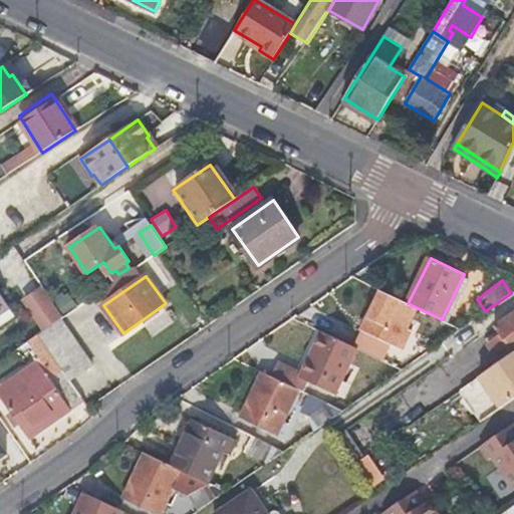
[(65,285),(47,296),(60,314),(77,303),(65,285)]
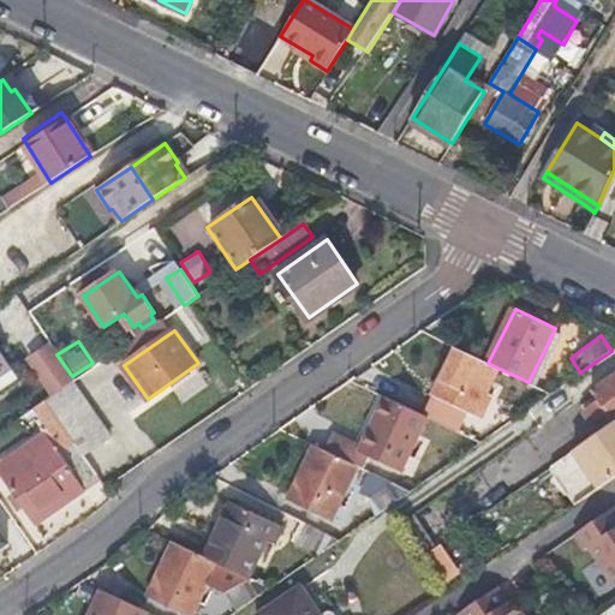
[(27,360),(53,396),(71,383),(75,381),(72,376),(57,354),(49,345),(27,360)]
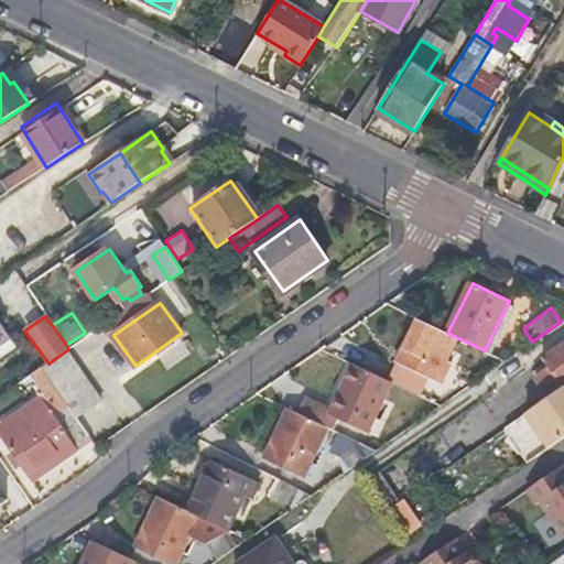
[(447,333),(419,318),(398,361),(434,380),(456,337),(447,333)]
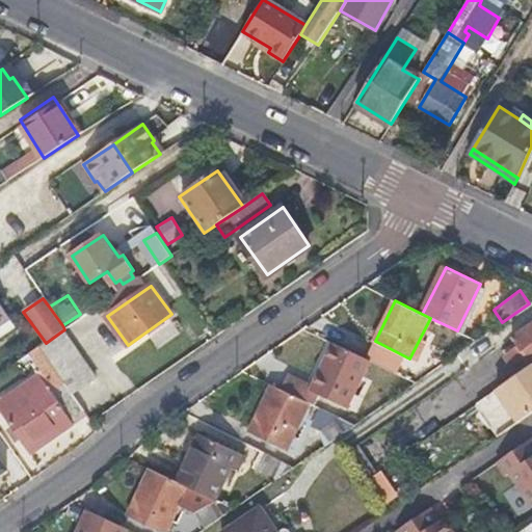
[(0,326),(9,320),(0,304),(0,326)]
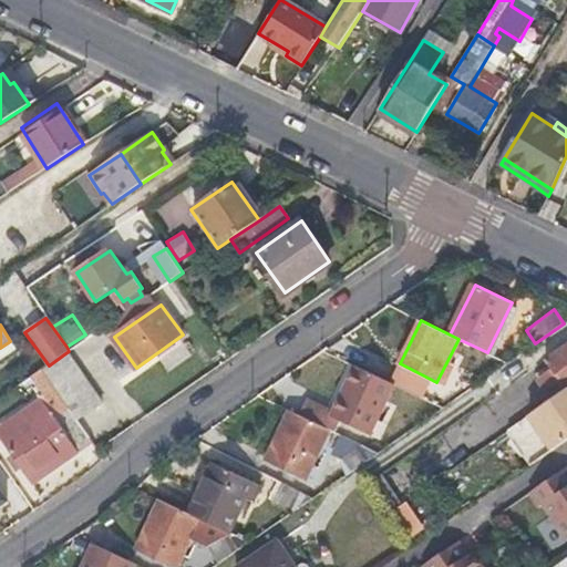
[(566,387),(566,342),(546,358),(549,363),(536,372),(547,388),(560,379),(566,387)]
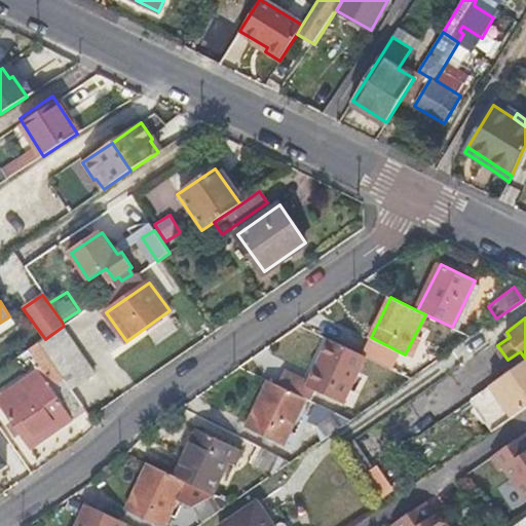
[(45,339),(39,343),(66,381),(72,388),(94,374),(71,343),(61,328),(45,339)]
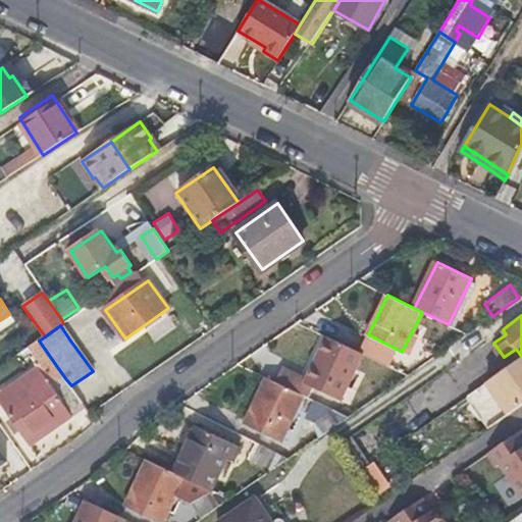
[(363,353),(328,336),(308,378),(280,365),(273,380),(301,394),(306,382),(341,399),(363,353)]
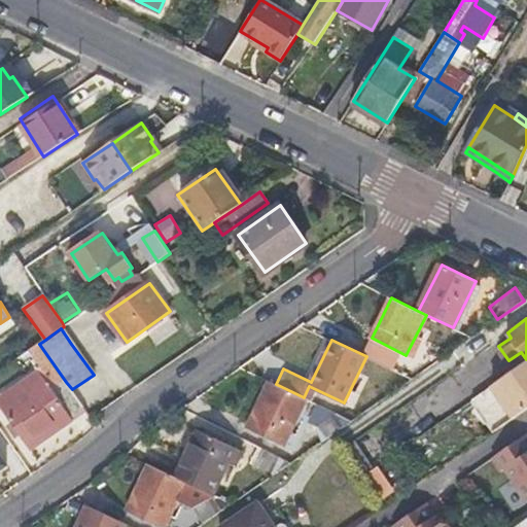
[(43,378),(51,391),(66,382),(39,344),(26,353),(43,378)]
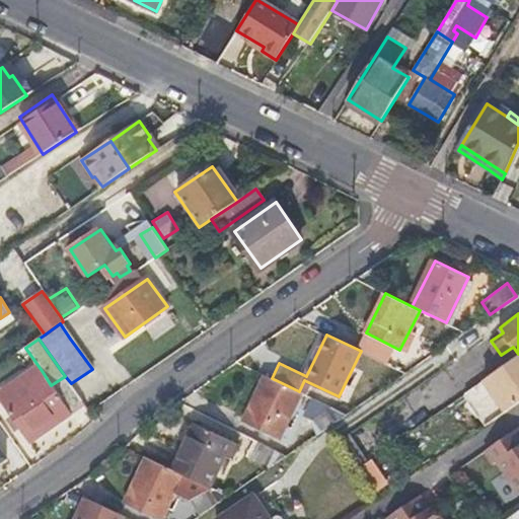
[(518,355),(484,380),(505,411),(518,400),(518,355)]
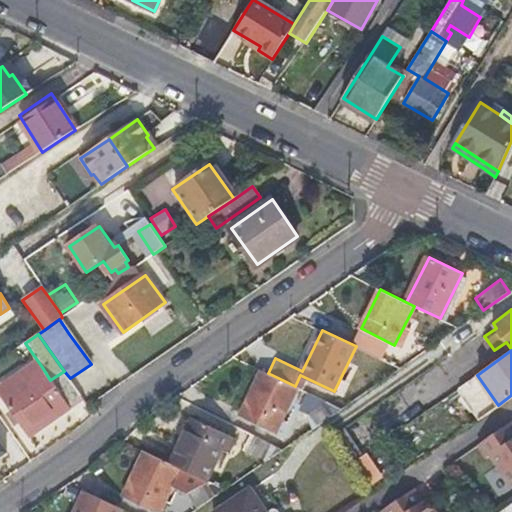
[(70,378),(64,371),(50,380),(42,367),(2,394),(29,435),(69,407),(67,404),(81,395),(70,378)]
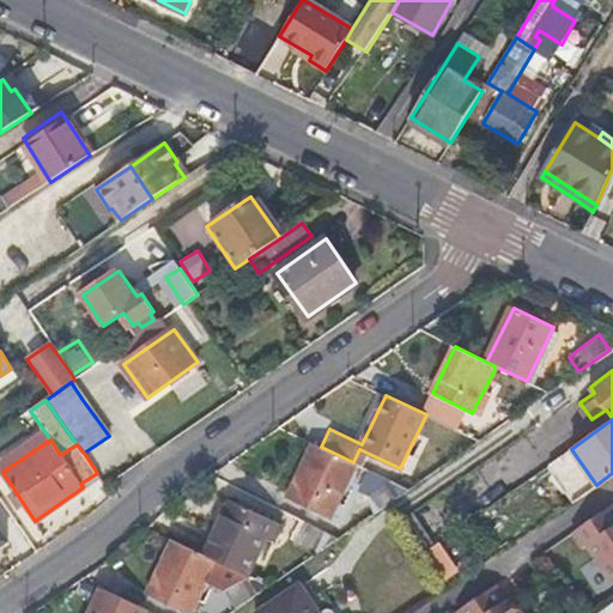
[(321,447),(314,443),(287,497),(331,519),(357,463),(353,462),(321,447)]
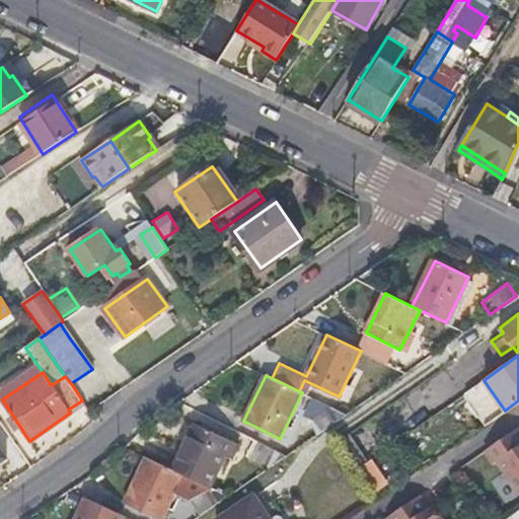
[(311,420),(320,433),(329,427),(347,415),(330,406),(311,420)]
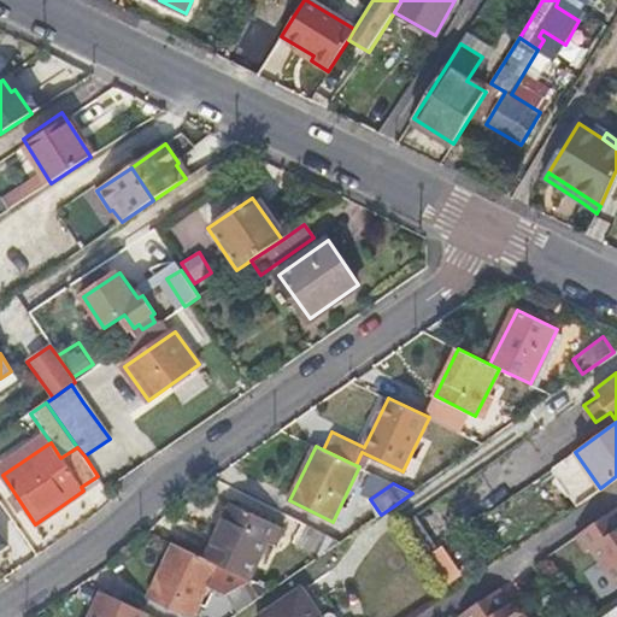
[(207,559),(219,564),(248,580),(275,526),(233,505),(207,559)]
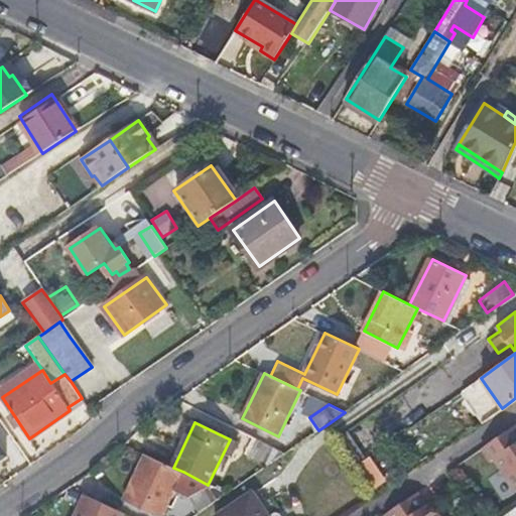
[(500,448),(515,437),(515,424),(482,448),(488,458),(500,448)]
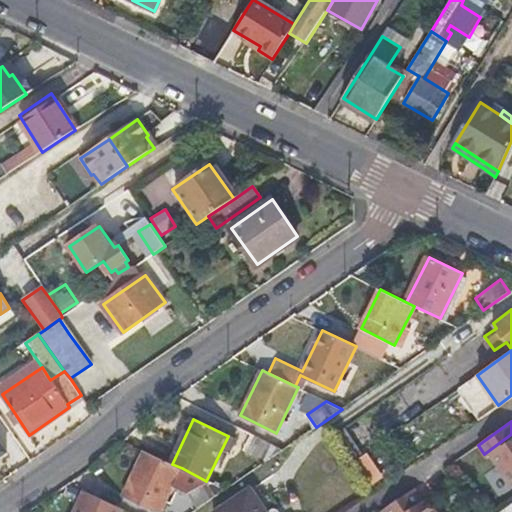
[(333,434),(352,462),(363,455),(344,427),(333,434)]
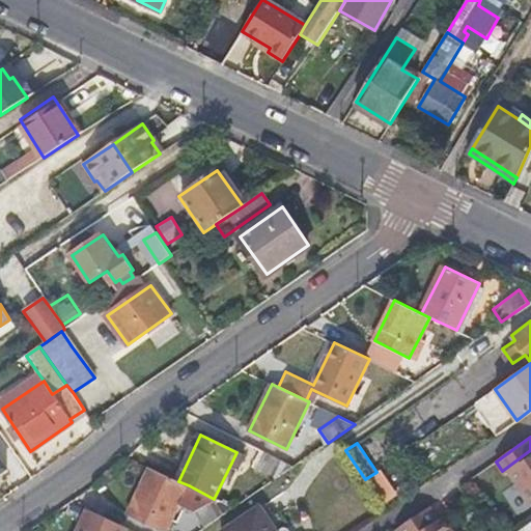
[(294,466),(263,451),(254,469),(275,479),(294,466)]
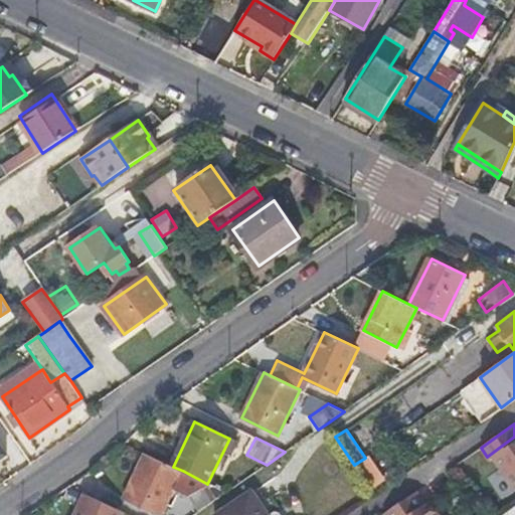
[(514,438),(490,456),(495,464),(499,462),(510,479),(514,475),(514,438)]
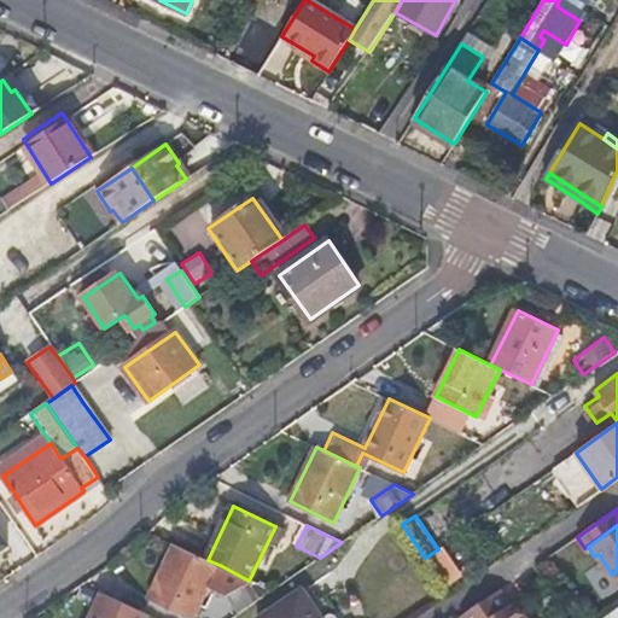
[(208,560),(176,544),(168,564),(151,600),(188,617),(193,617),(209,588),(231,599),(254,582),(249,581),(220,565),(208,560)]
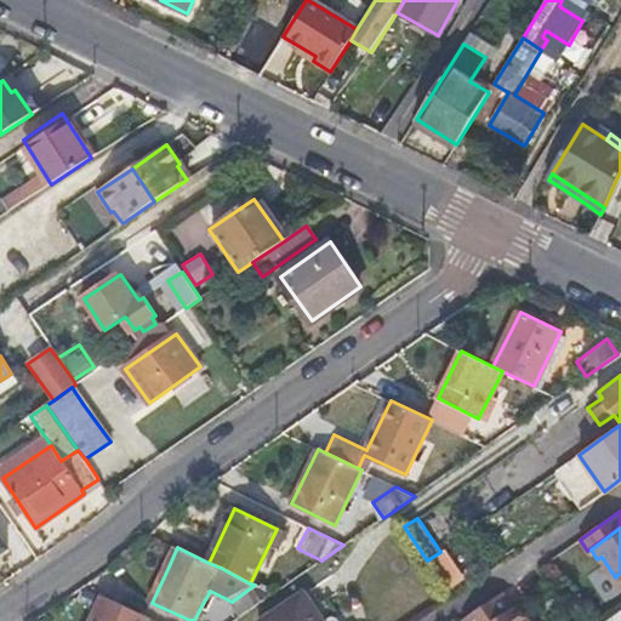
[(232,602),(240,616),(273,594),(255,585),(232,602)]
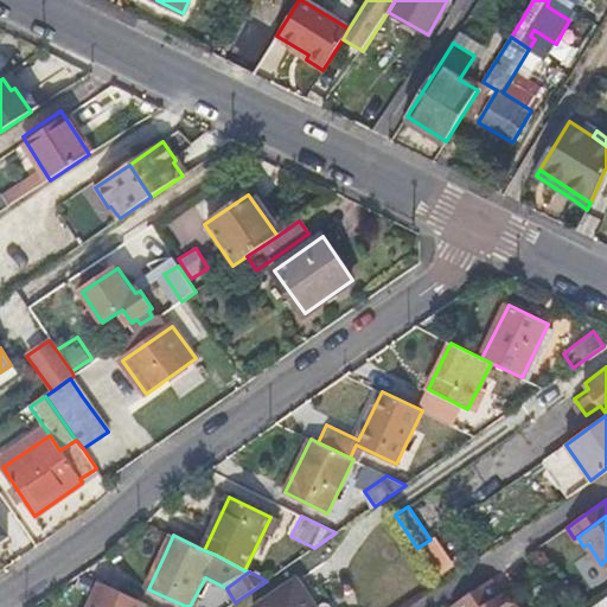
[(451,606),(471,606),(497,590),(490,579),(454,604),(449,606),(451,606)]
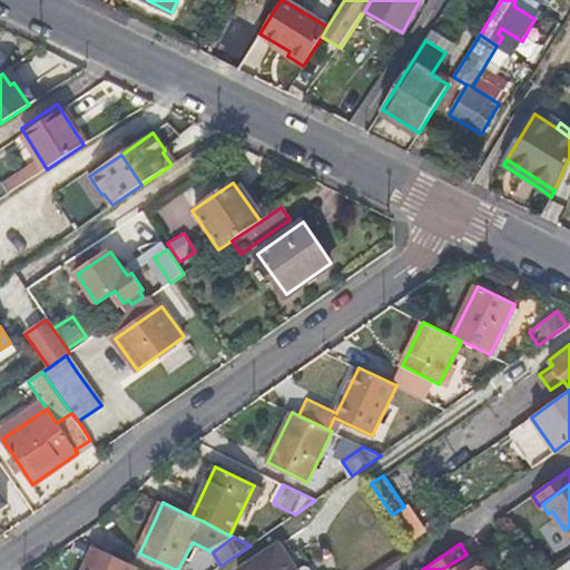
[(294,569),(278,546),(241,569),(294,569)]
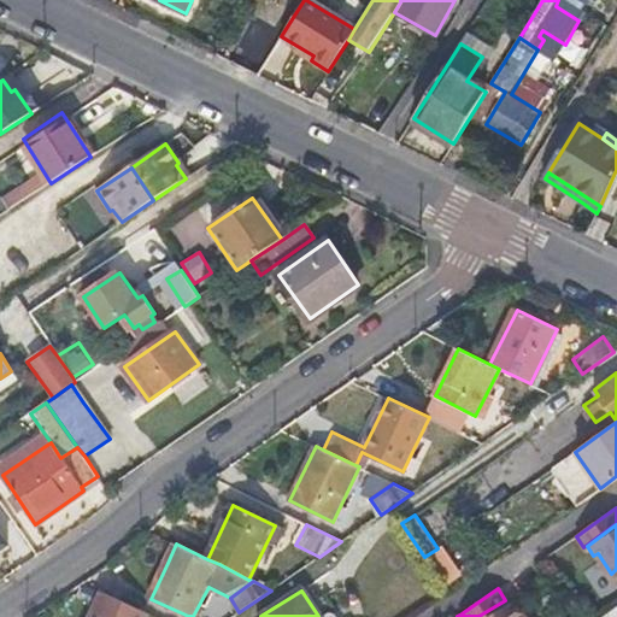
[(141,616),(145,611),(104,593),(92,616),(141,616)]
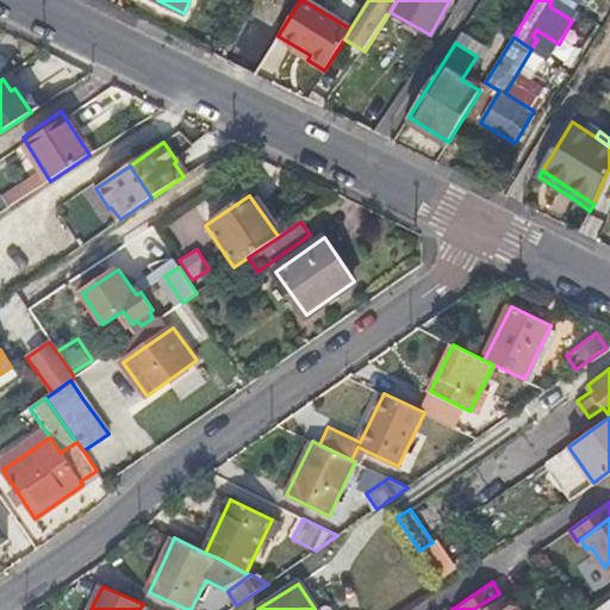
[(523,609),(514,595),(510,597),(505,591),(478,609),(523,609)]
